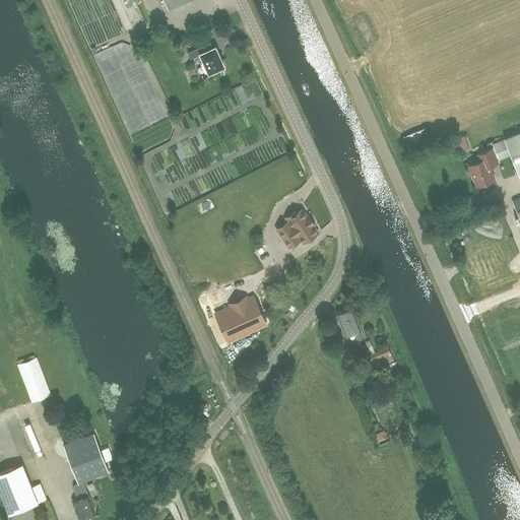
[(190,0),(164,0),(169,10),(190,0)]
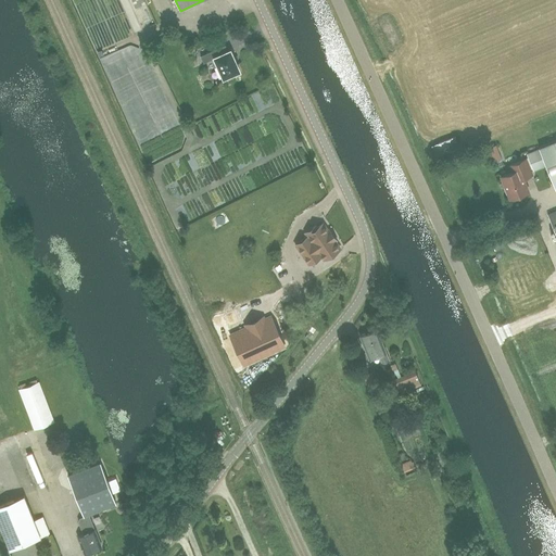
[(230,50),(218,55),(215,49),(200,57),(203,63),(214,59),(223,78),(228,76),(229,77),(238,74),(237,72),(239,71),(230,50)]
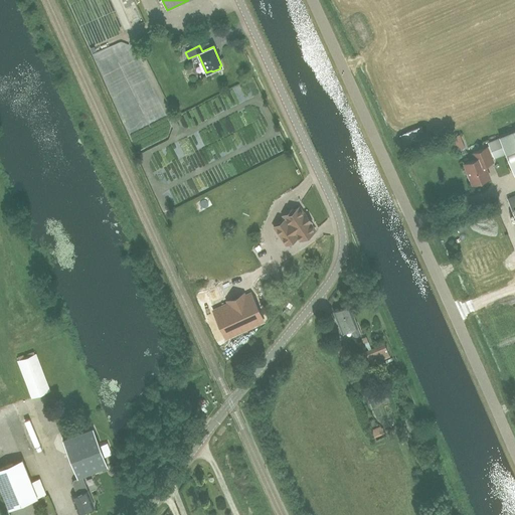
[(503,146),(514,175),(514,174),(514,130),(499,137),(500,138),(493,140),(496,149),(503,146)]
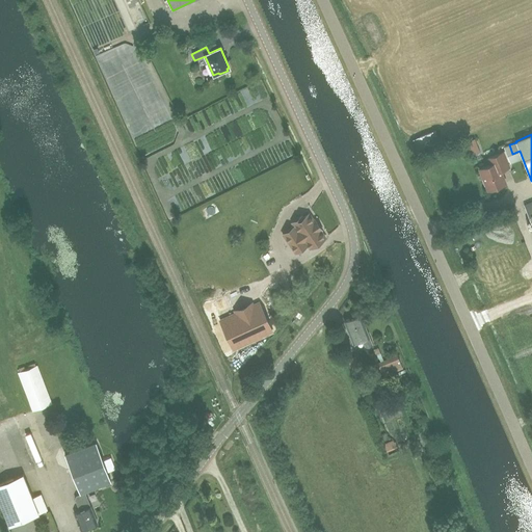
[(487,190),(493,188),(494,189),(496,190),(499,189),(501,187),(500,185),(505,183),(500,171),(508,168),(502,152),(487,158),(489,164),(479,168),(487,190)]
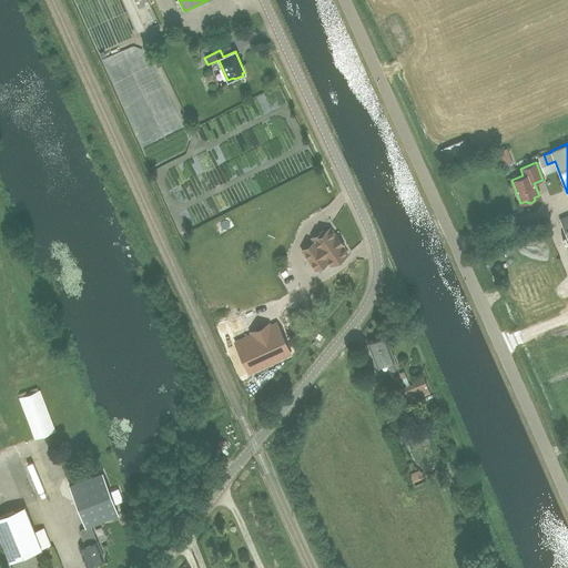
[(315,240),(302,249),(316,270),(328,261),(331,264),(347,253),(342,245),(344,244),(337,234),(335,236),(330,227),(323,232),(322,230),(313,236),(315,240)]
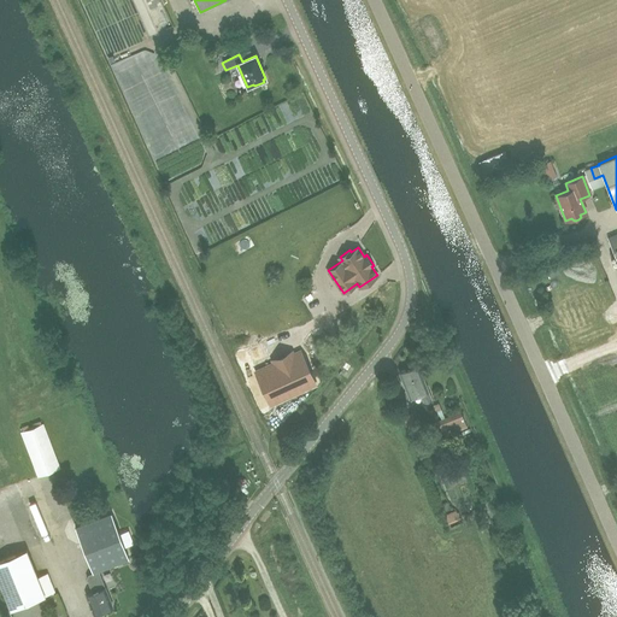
[(300,351),(294,353),(271,364),(254,371),(270,406),(316,385),(300,351)]
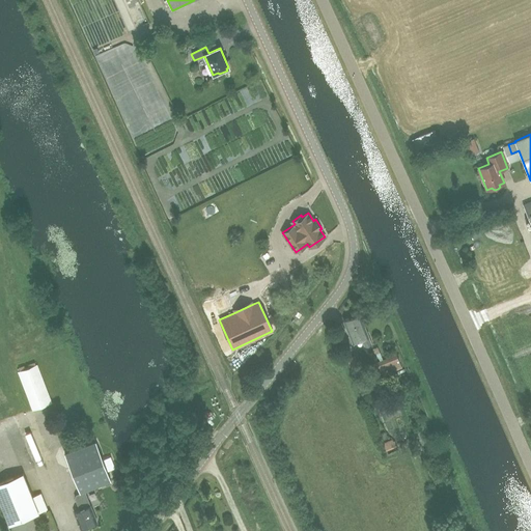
[(365,347),(371,344),(368,336),(360,314),(352,317),(343,320),(353,343),(361,339),(362,339),(365,347)]
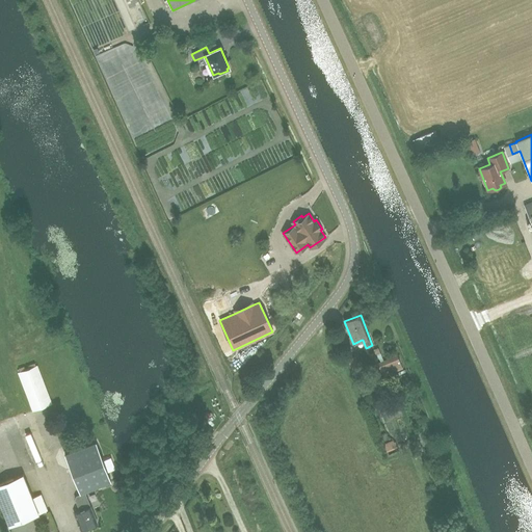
[(382,377),(403,369),(397,355),(377,364),(382,377)]
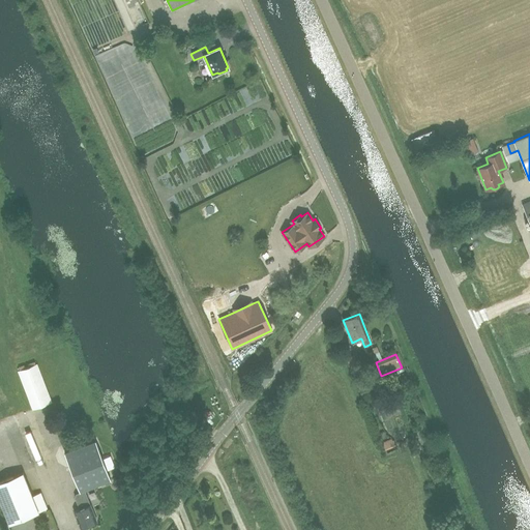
[(352,369),(359,365),(354,355),(347,358),(352,369)]
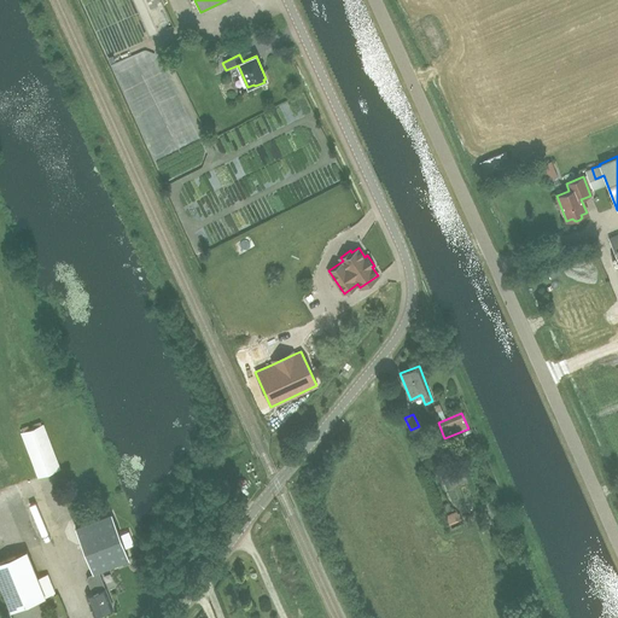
[(39,477),(60,470),(42,425),(22,433),(39,477)]
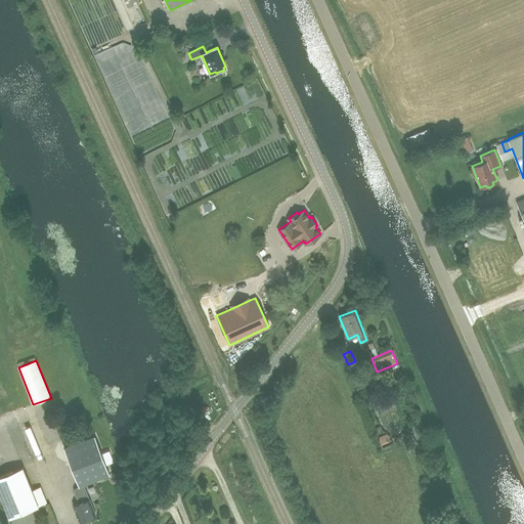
[(95,515),(84,484),(110,474),(94,436),(64,448),(64,447),(63,447),(79,487),(75,488),(74,491),(79,504),(73,506),(79,521),(81,521),(82,522),(86,521),(86,519),(95,515)]
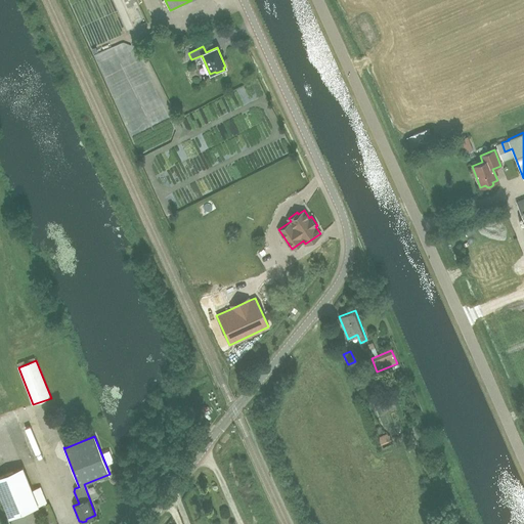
[(40,487),(31,490),(22,467),(0,476),(0,496),(9,518),(46,503),(40,487)]
